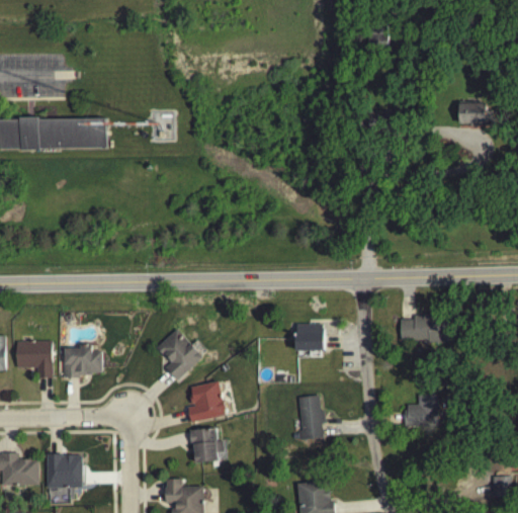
[(485,108),(485,101),(458,101),(457,122),(492,123),(492,108),(485,108)]
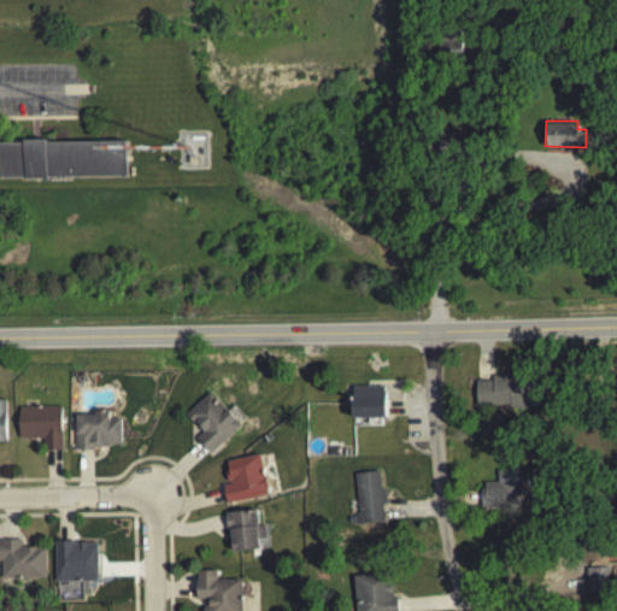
[(454,133),(439,133),(439,150),(453,151),(454,133)]
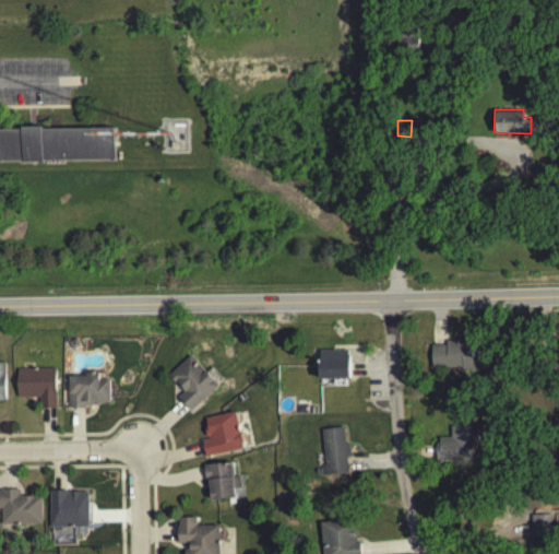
[(0,161),(114,158),(113,127),(0,128),(0,161)]
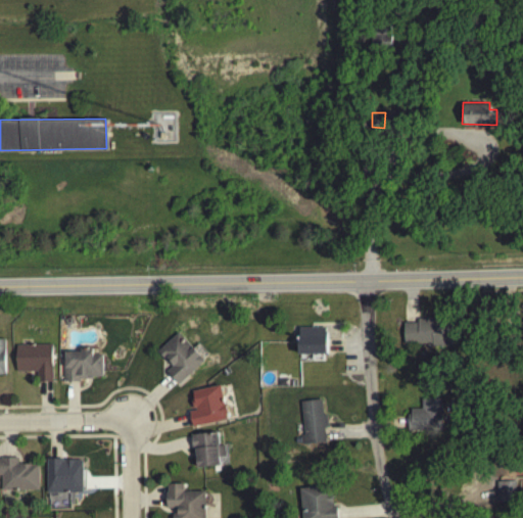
[(453,312),(407,312),(407,337),(453,337),(453,312)]
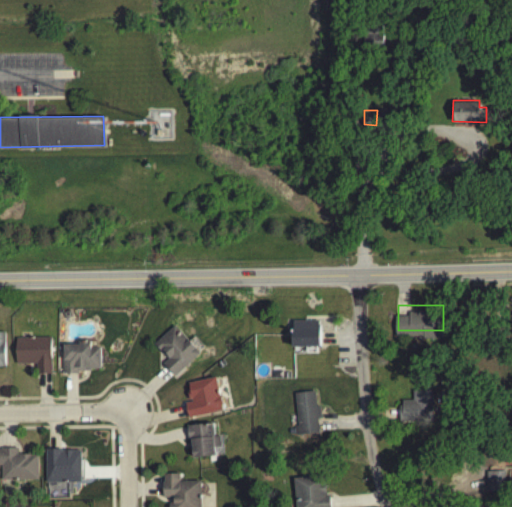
[(293,312),(293,341),(322,341),(322,312),(293,312)]
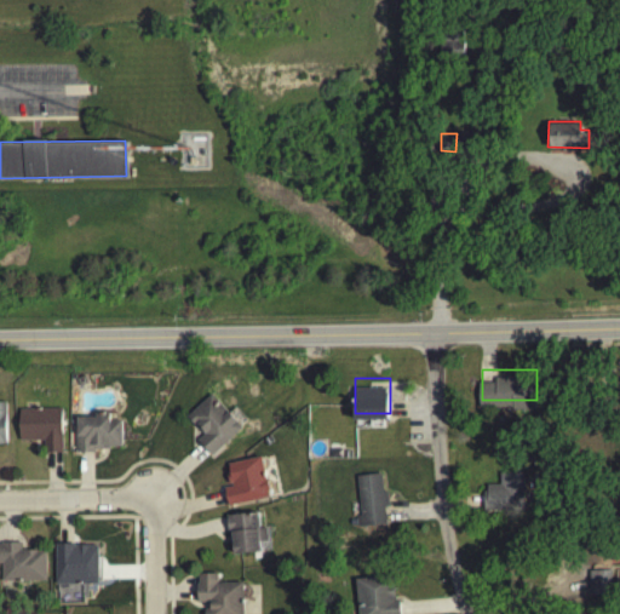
[(241,428),(211,455),(196,440),(204,434),(187,417),(211,395),(241,428)]
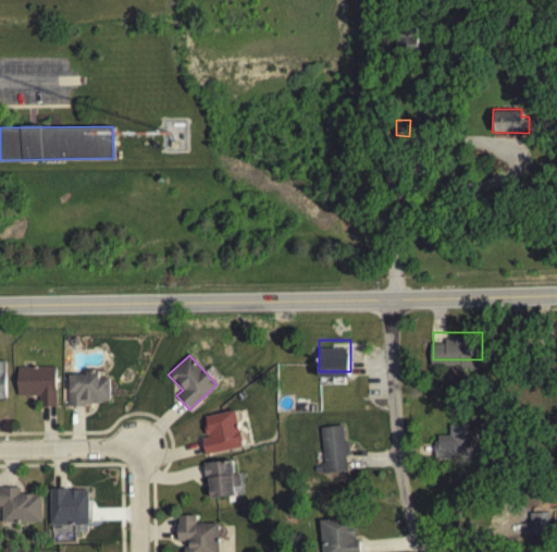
[(39,395),(16,395),(15,368),(53,367),(54,406),(40,406),(39,395)]
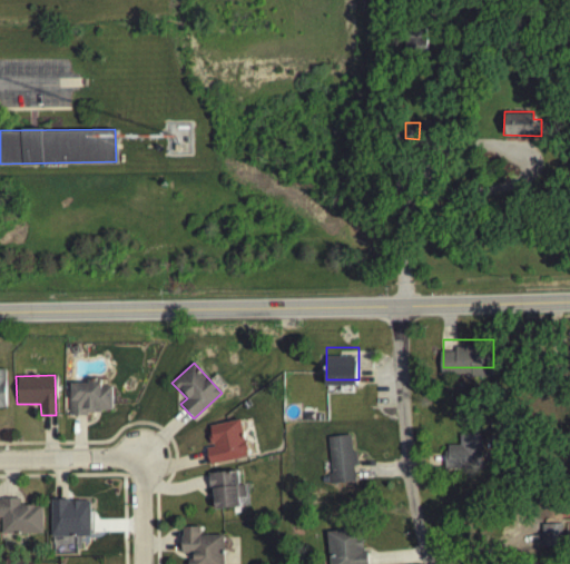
[(110,386),(110,411),(99,411),(99,412),(86,412),(86,415),(70,415),(70,384),(85,384),(85,381),(99,381),(99,386),(110,386)]
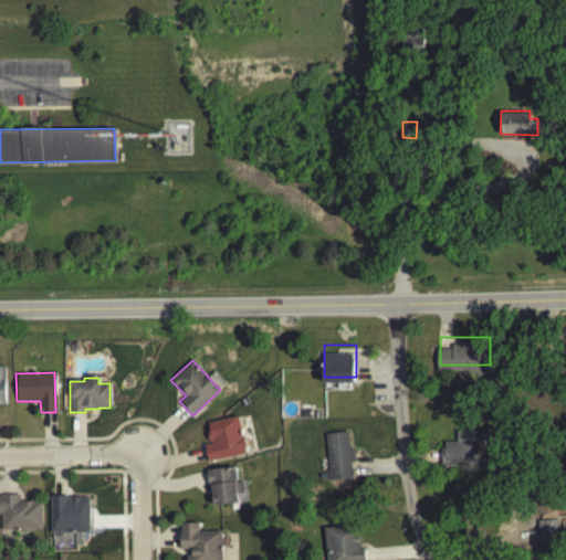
[(208,462),(205,445),(211,443),(211,441),(208,441),(206,431),(208,431),(207,423),(237,415),(245,453),(216,460),(208,462)]
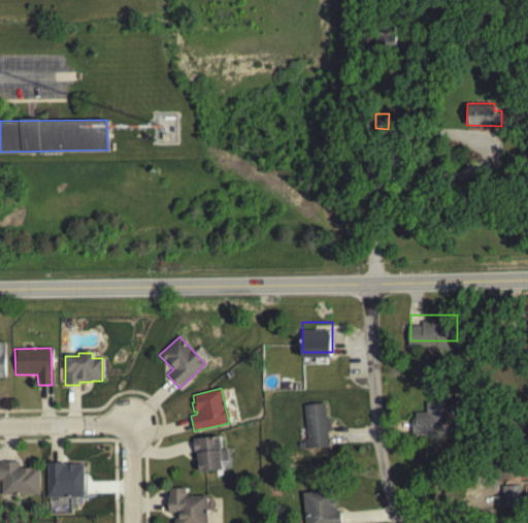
[(448,394),(426,394),(426,405),(415,405),(415,427),(448,427),(448,394)]
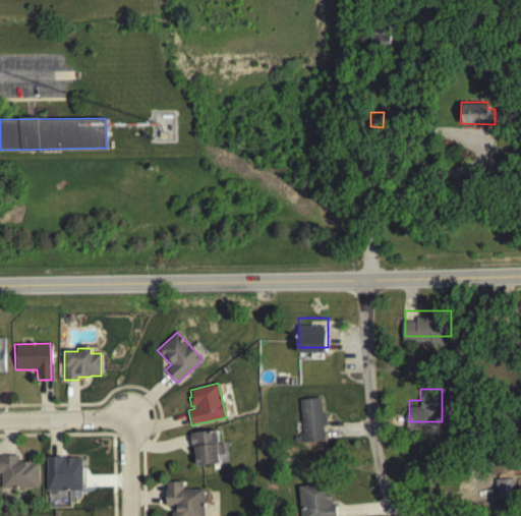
[(302,392),(304,435),(327,434),(325,391),(302,392)]
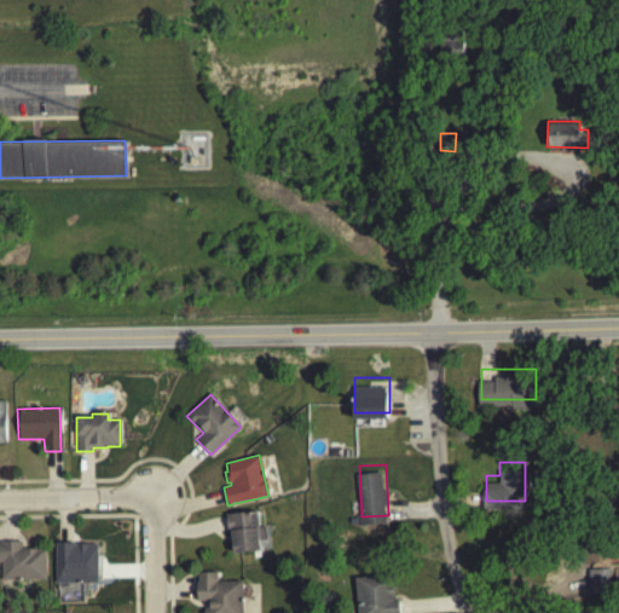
[(232,543),(227,544),(225,514),(258,512),(259,527),(266,526),(266,539),(260,541),(261,549),(233,551),(232,543)]
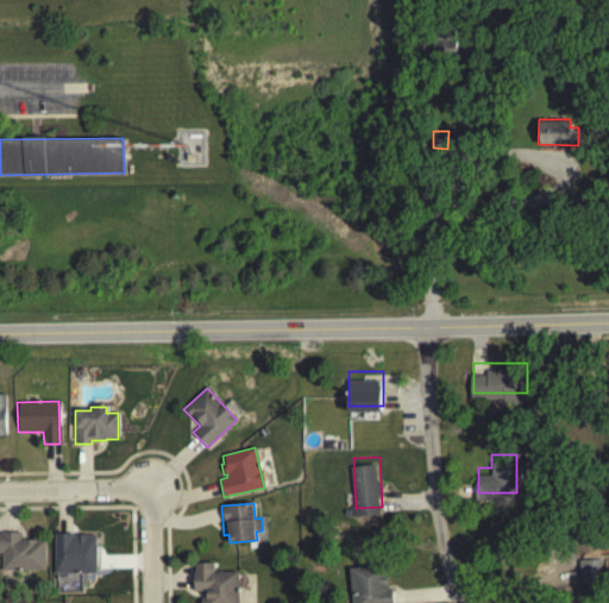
[(19,540),(44,540),(44,570),(0,571),(0,532),(19,532),(19,533),(19,540)]
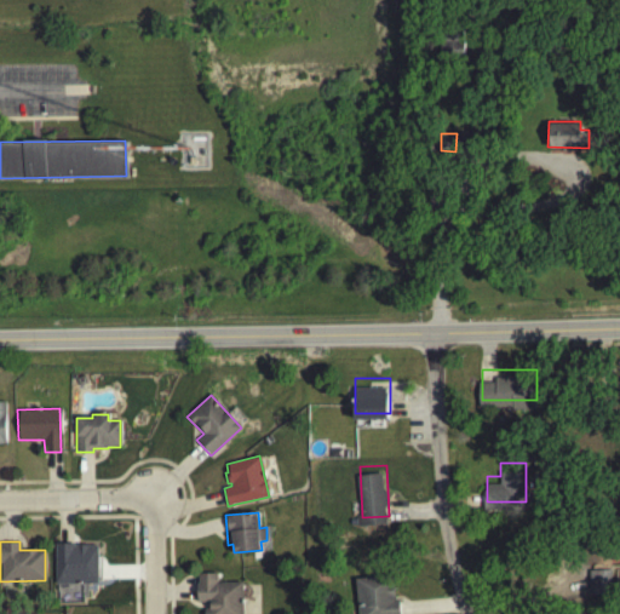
[(53,543),(64,543),(73,543),(73,545),(74,545),(76,545),(87,545),(96,545),(97,561),(97,573),(97,584),(55,584),(53,543)]
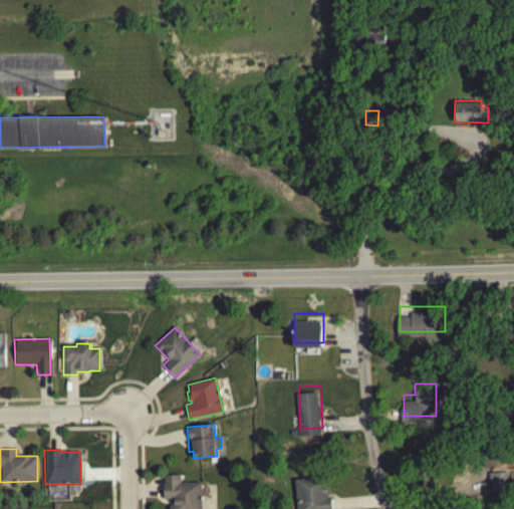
[(507,485),(507,465),(489,465),(489,485),(507,485)]
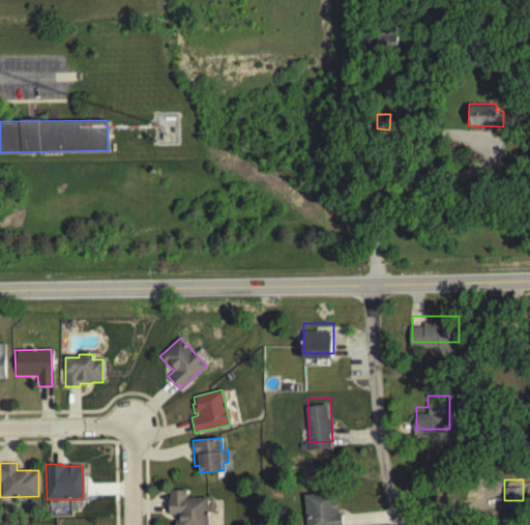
[(340,484),(305,487),(310,524),(344,522),(340,484)]
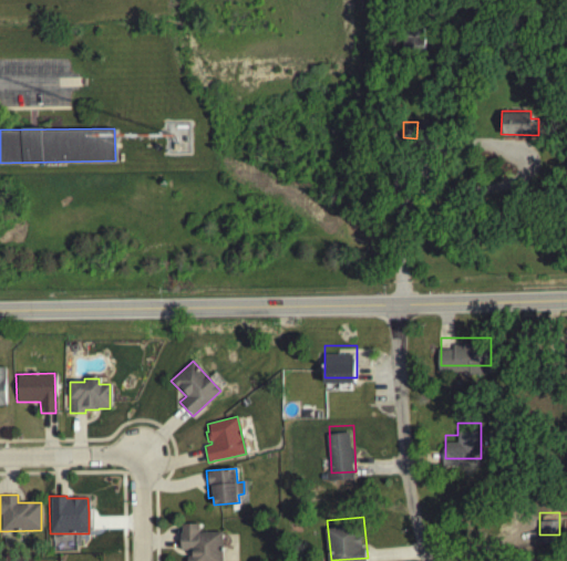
[(182,533),(182,523),(198,523),(198,533),(222,532),(222,560),(187,560),(187,557),(191,557),(191,550),(179,550),(179,533),(182,533)]
